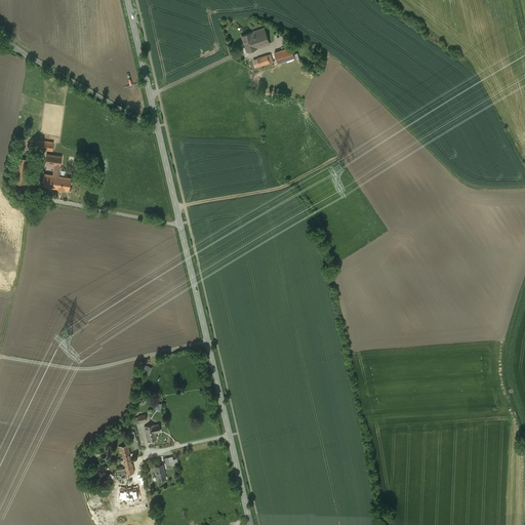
[(253,32),(241,36),(246,51),(270,44),(265,28),(253,32)]
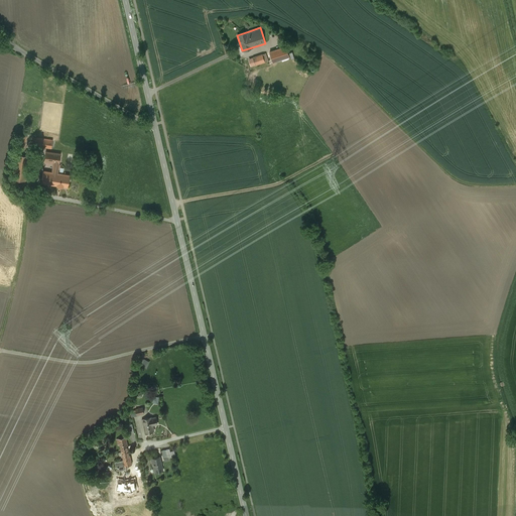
[(286,46),(270,51),(273,61),(289,56),(286,46)]
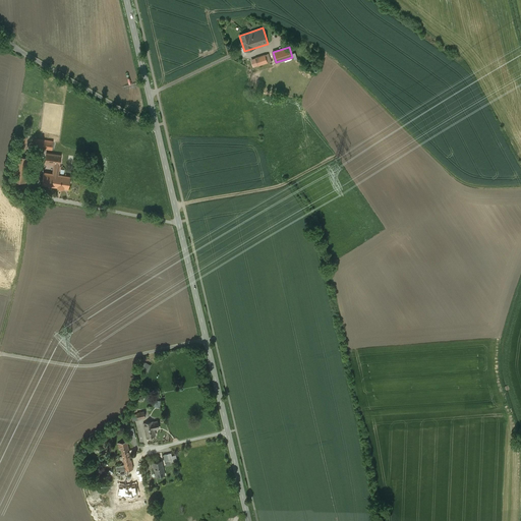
[(265,55),(255,58),(257,65),(268,62),(265,55)]
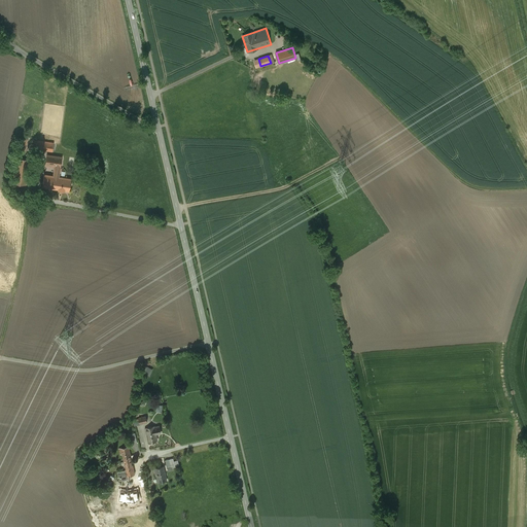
[(54,143),(37,140),(35,149),(53,151),(53,147),(54,143)]
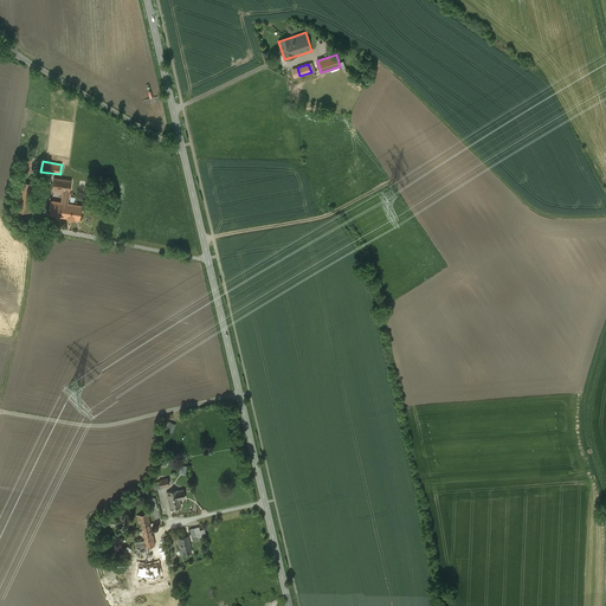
[(63,191),(62,202),(68,202),(71,181),(53,178),(52,188),(63,191)]
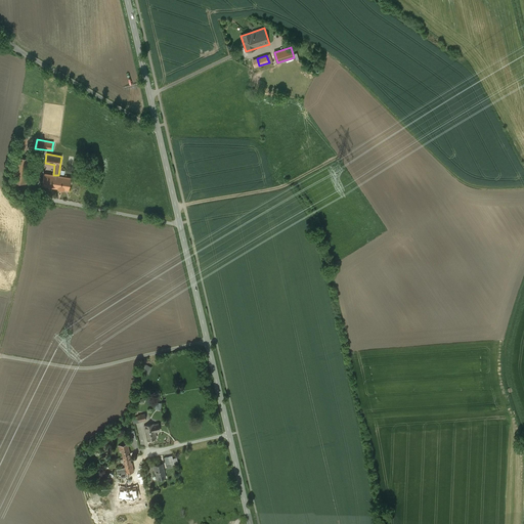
[(71,177),(58,175),(53,175),(43,173),(41,186),(69,191),(71,177)]
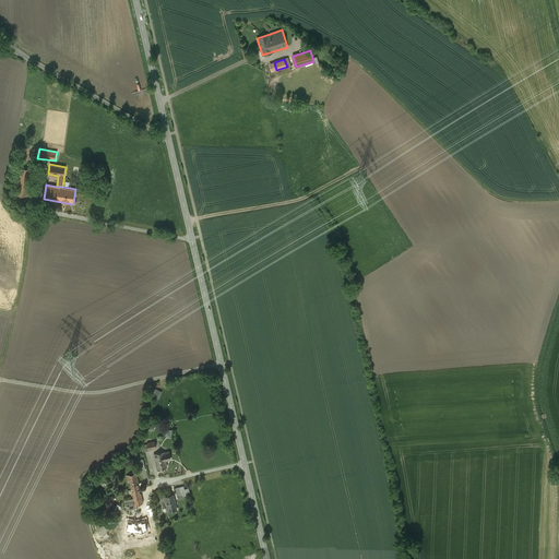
[(152,396),(158,400),(163,391),(155,388),(152,396)]
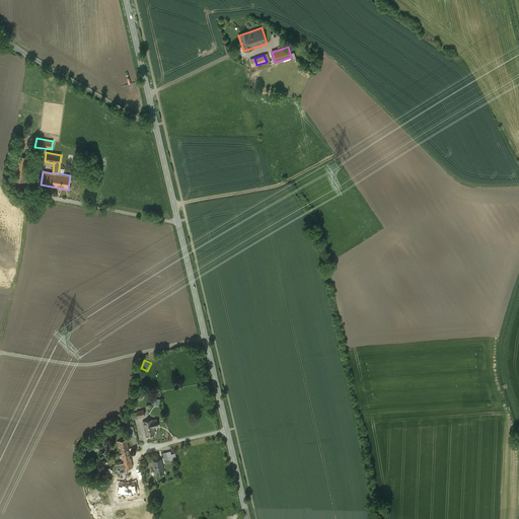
[(155,434),(153,428),(152,421),(152,420),(143,422),(144,427),(146,427),(147,436),(155,434)]
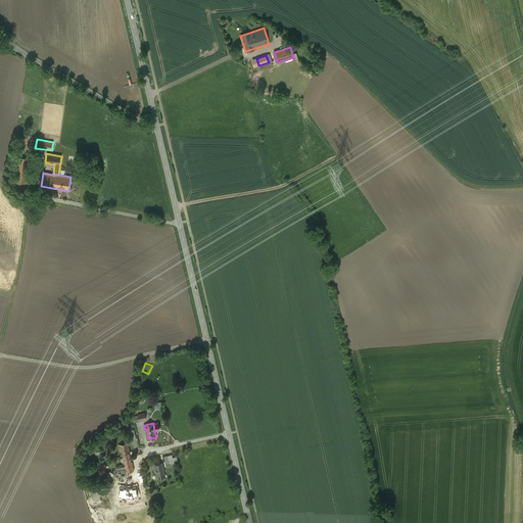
[(122,450),(123,459),(131,457),(128,443),(119,445),(120,450),(122,450)]
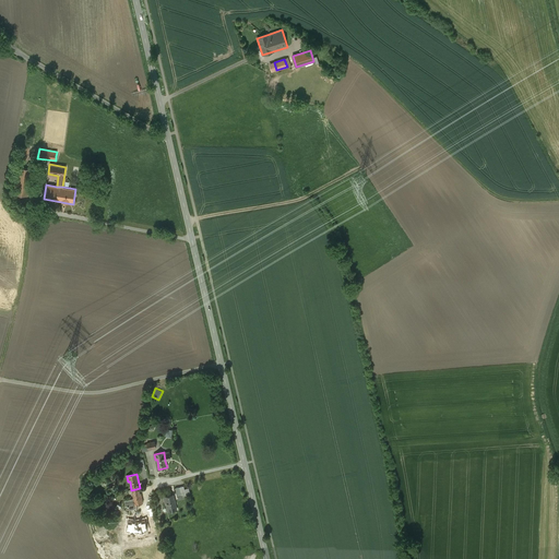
[(183,486),(175,488),(177,497),(186,495),(183,486)]
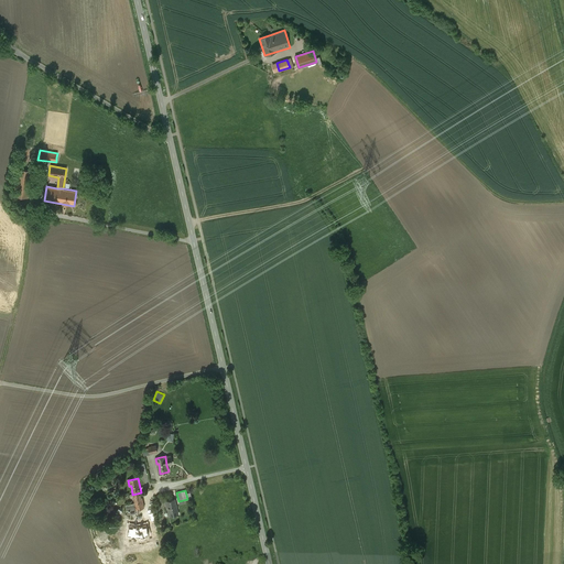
[(134,502),(133,503),(134,509),(137,509),(144,507),(141,492),(132,495),(134,502)]
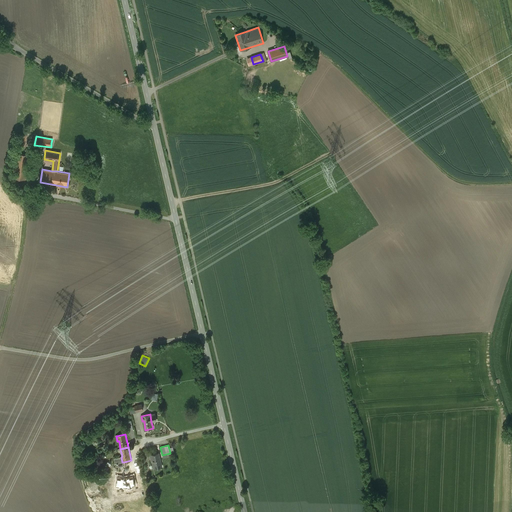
[(159,454),(150,455),(151,461),(153,460),(154,468),(162,467),(159,454)]
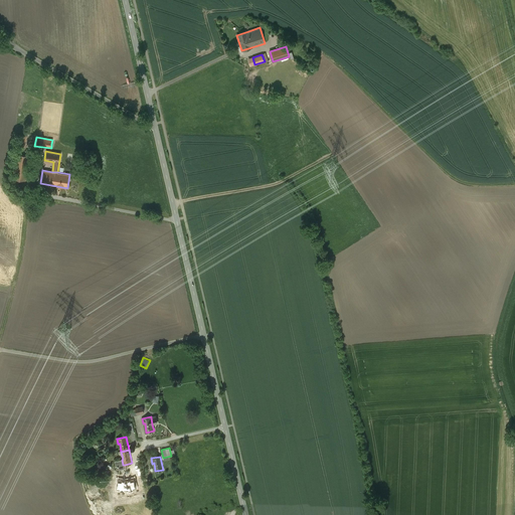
[(126,468),(125,465),(123,465),(122,460),(115,461),(116,467),(118,466),(119,470),(126,468)]
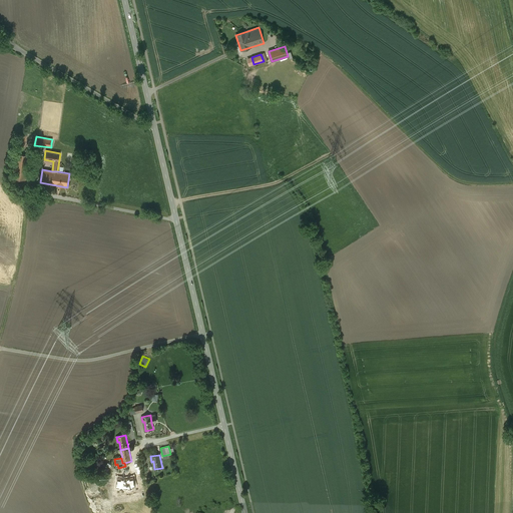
[(139,465),(132,467),(133,476),(141,474),(139,465)]
